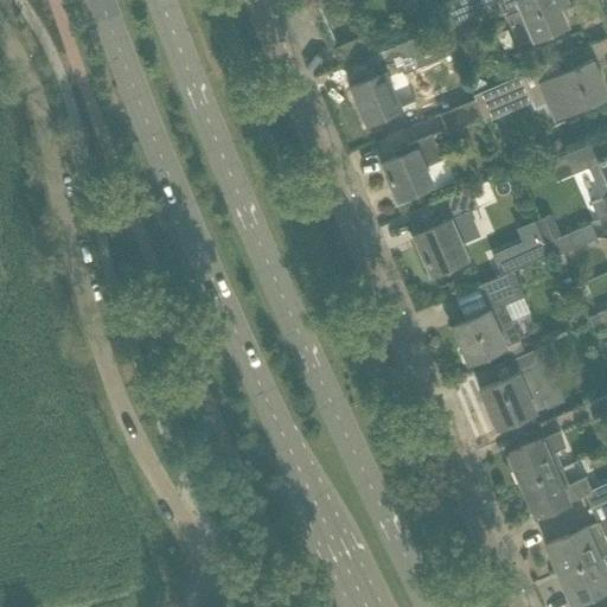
[(454,0),(439,7),(447,27),(490,10),(489,6),(498,1),(504,16),(517,45),(530,40),(566,25),(557,5),(566,1),(564,0),(454,0)]
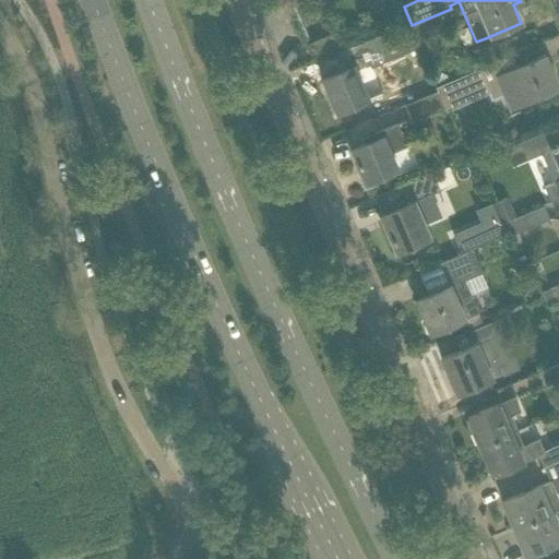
[(442,30),(438,21),(430,24),(433,33),(442,30)]
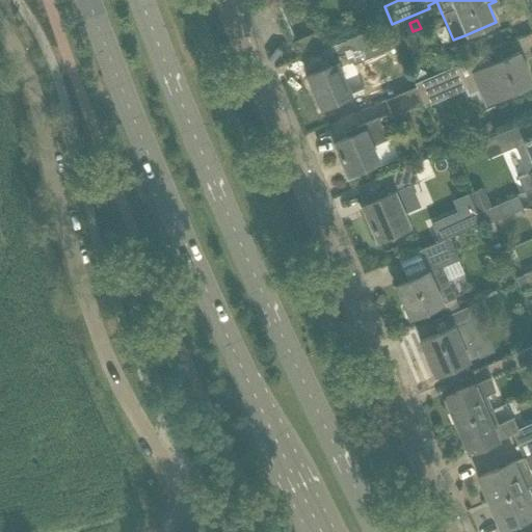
[(329,65),(306,75),(320,108),(339,100),(349,96),(364,89),(353,64),(352,61),(362,57),(363,59),(372,56),(371,53),(393,45),(397,43),(388,22),(324,49),(323,49),(329,65)]
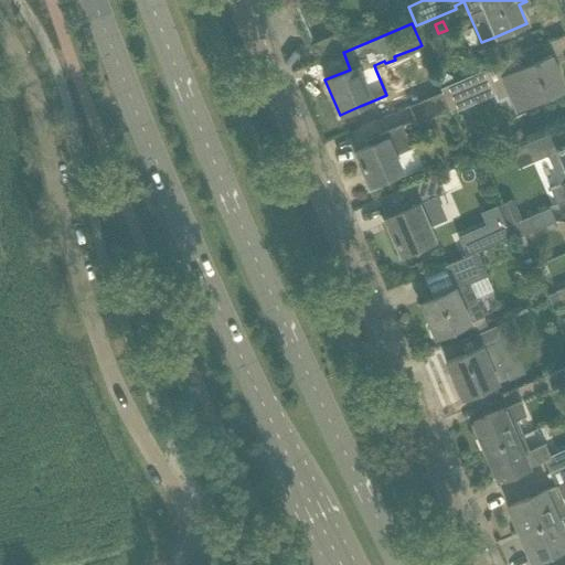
[(330,36),(310,45),(318,63),(343,52),(344,52),(337,33),(330,36)]
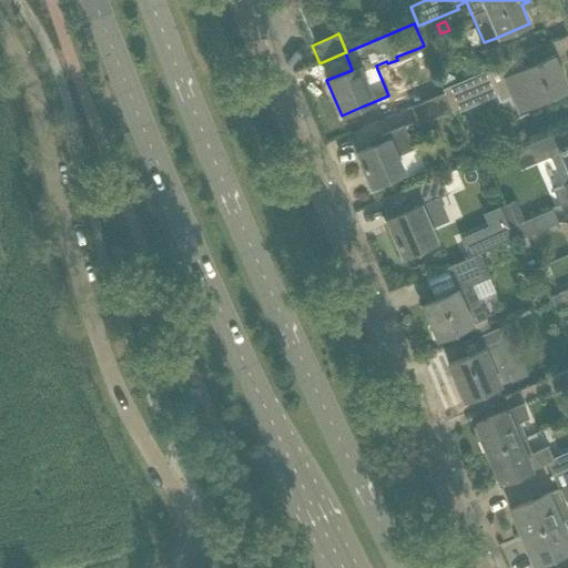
[(567,91),(553,57),(517,72),(511,60),(444,90),(450,105),(473,95),(476,104),(496,95),(499,103),(520,93),(527,109),(567,91)]
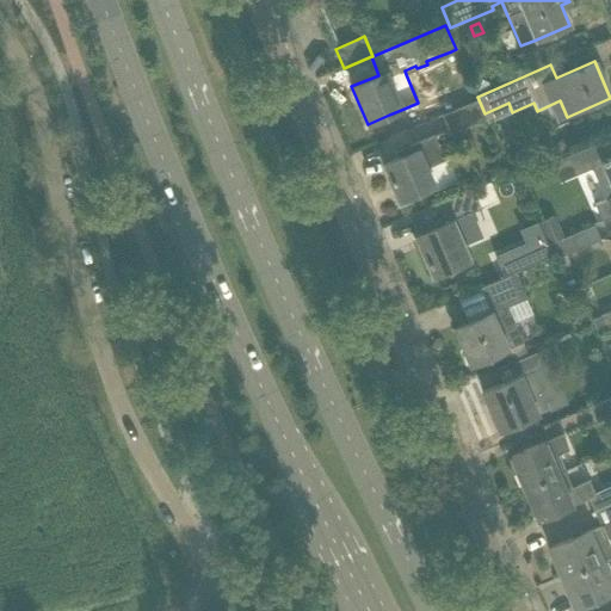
[(486,118),(477,99),(442,115),(450,133),(486,118)]
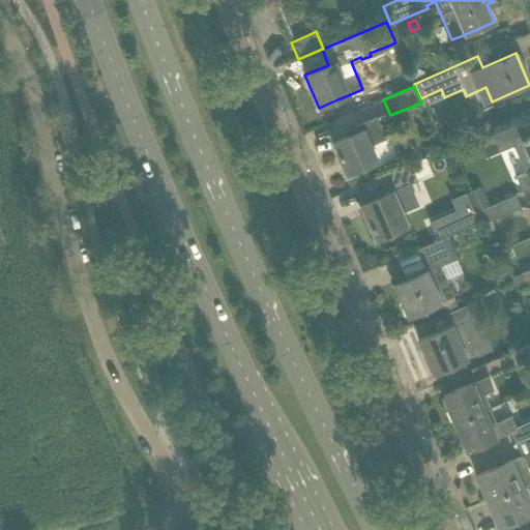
[(369,147),(385,139),(376,117),(354,125),(357,131),(333,142),(347,174),(375,163),(369,147)]
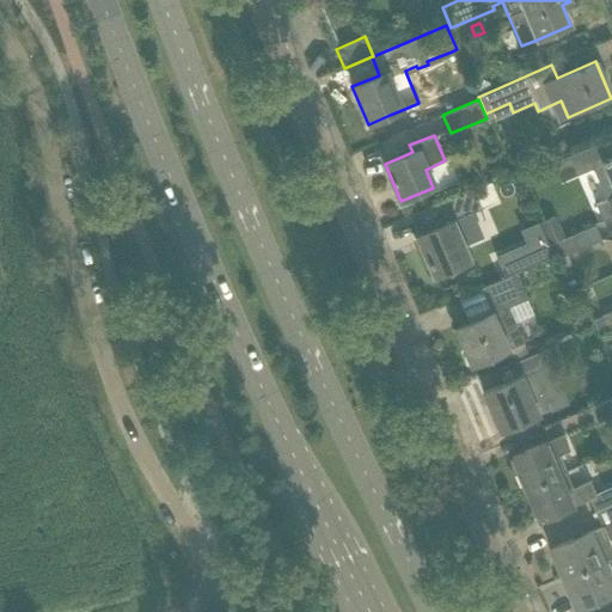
[(611,157),(611,158),(604,160),(597,145),(569,155),(576,173),(592,167),(605,200),(595,204),(603,221),(611,216),(611,157)]
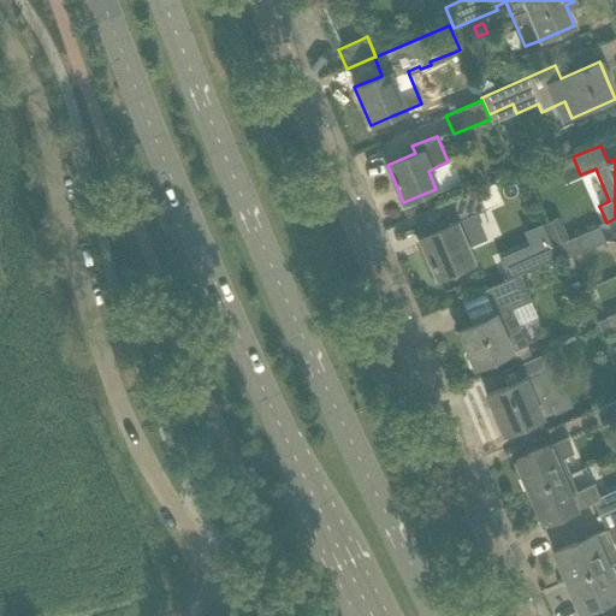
[(475,190),(444,203),(422,213),(431,232),(419,238),(436,278),(471,262),(463,248),(484,240),(473,215),(484,211),(475,190)]
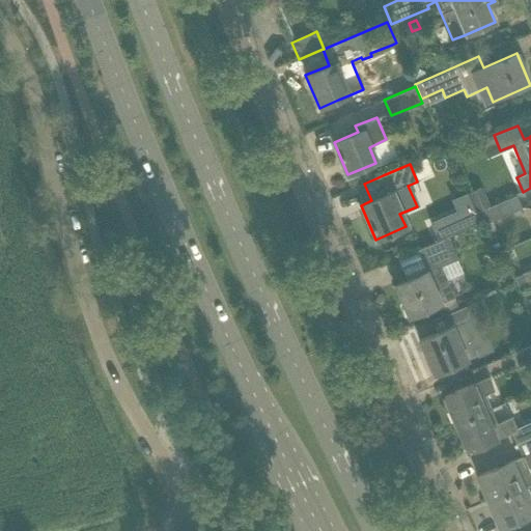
[(490,206),(482,188),(467,195),(472,204),(475,213),(490,206)]
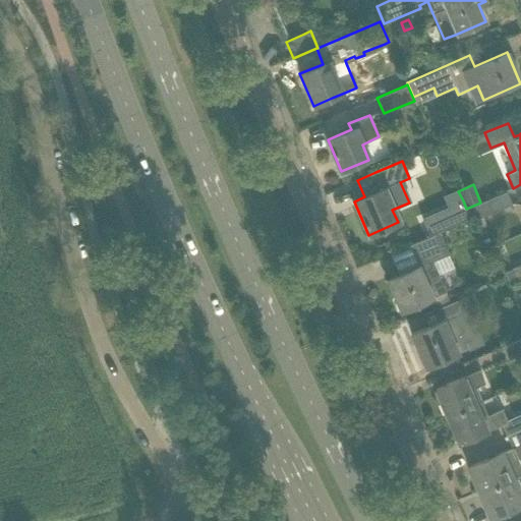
[(507,192),(495,197),(469,208),(474,221),(512,205),(507,192)]
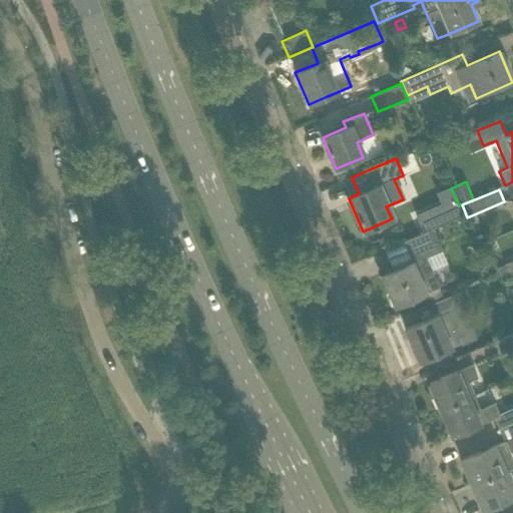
[(440,204),(415,214),(422,231),(463,214),(459,205),(456,197),(440,204)]
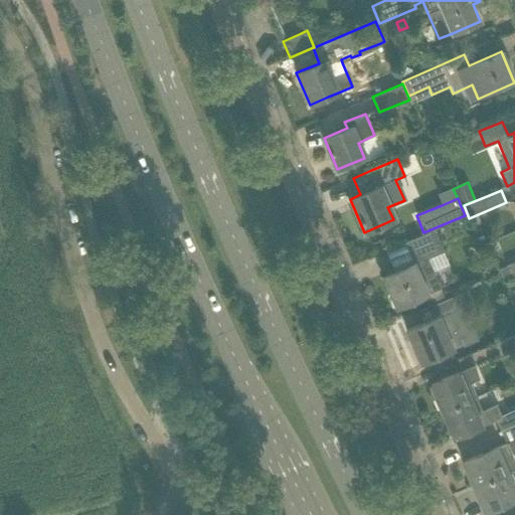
[(435,229),(433,230),(403,243),(412,264),(383,277),(396,307),(440,289),(426,260),(445,251),(435,229)]
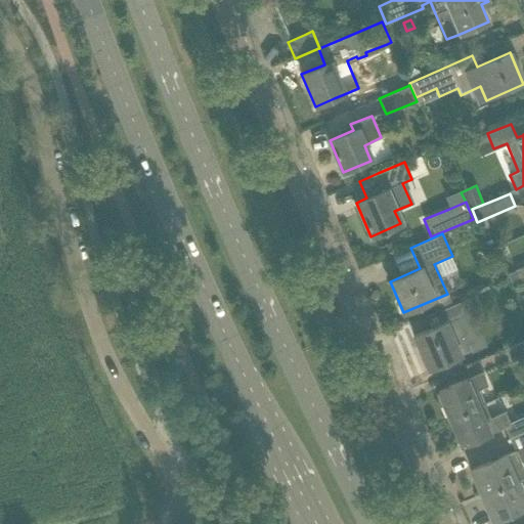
[(512,255),(506,244),(494,250),(506,272),(513,269),(507,257),(512,255)]
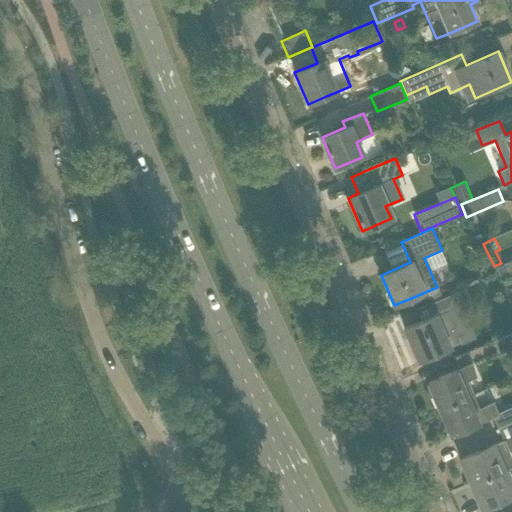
[(511,261),(496,268),(501,281),(511,276),(511,261)]
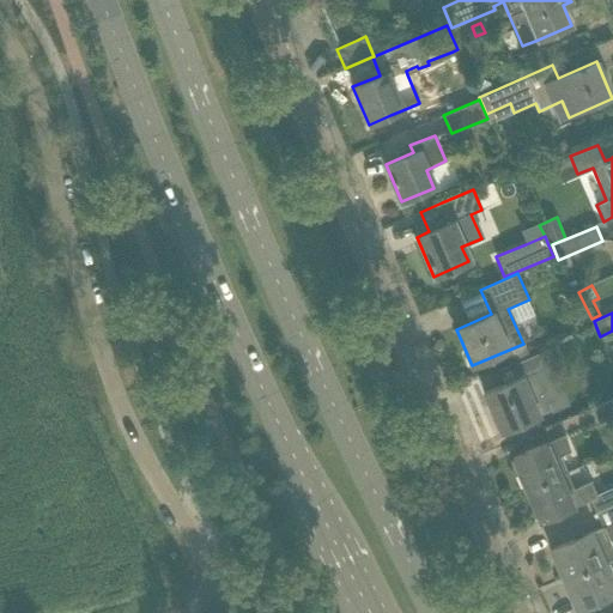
[(504,384),(484,393),(492,412),(490,413),(497,429),(498,428),(501,432),(522,423),(538,417),(529,398),(541,393),(533,374),(552,365),(564,360),(557,345),(520,360),(498,370),(504,384)]
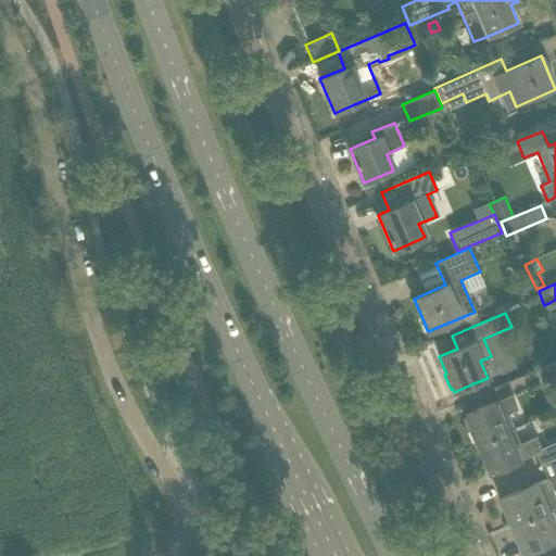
[(555,378),(555,363),(538,371),(543,384),(555,378)]
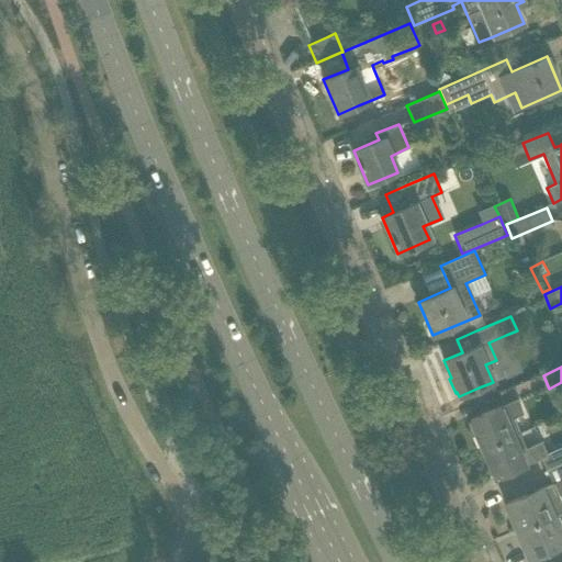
[(516,400),(489,412),(469,419),(481,449),(518,434),(512,419),(523,415),(516,400)]
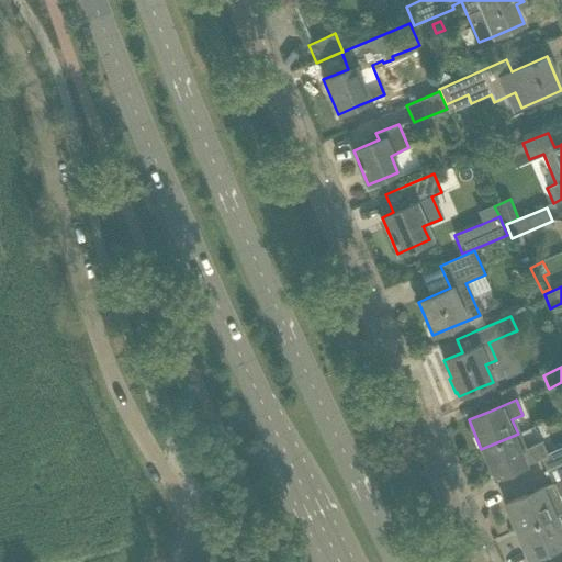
[(525,449),(518,434),(481,449),(494,479),(547,457),(540,441),(525,449)]
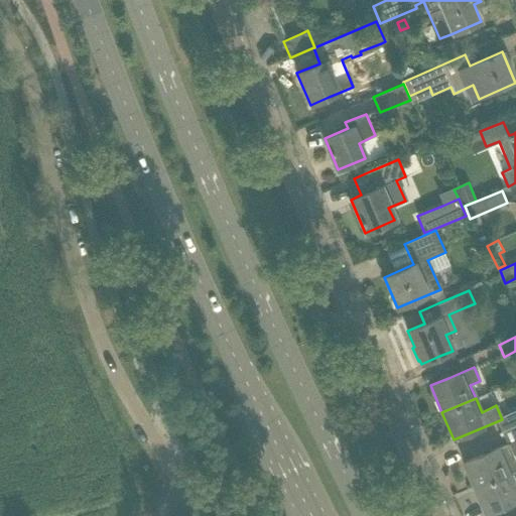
[(515,469),(515,465),(512,455),(515,453),(515,439),(507,443),(464,463),(474,488),(506,474),(515,469)]
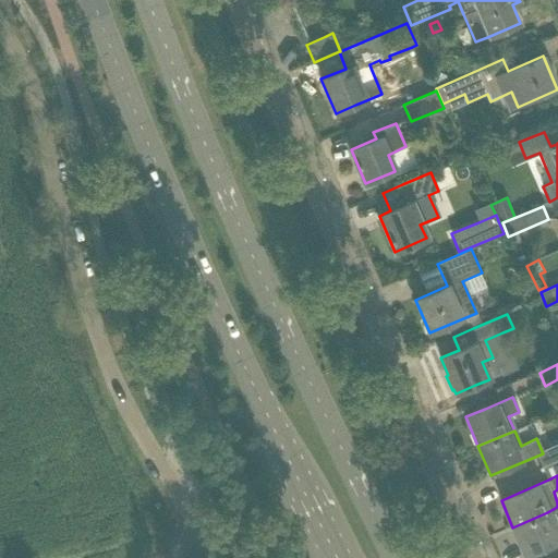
[(547,512),(512,528),(524,555),(544,546),(557,540),(557,507),(554,510),(547,512)]
